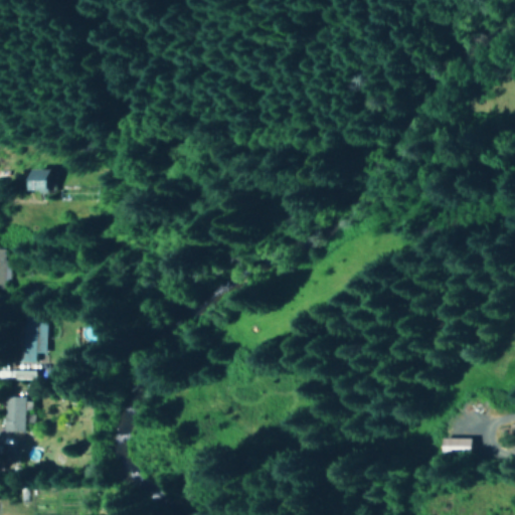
[(56,169),(35,169),(35,191),(56,191),(56,169)]
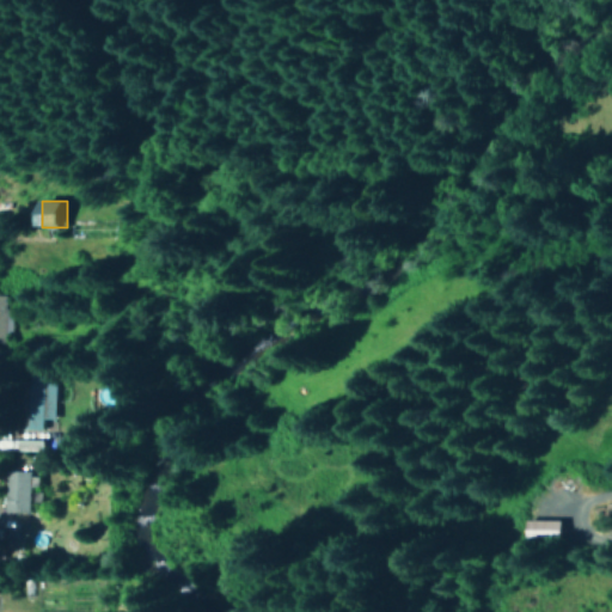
[(47,429),(47,417),(59,417),(59,384),(28,384),(28,428),(47,429)]
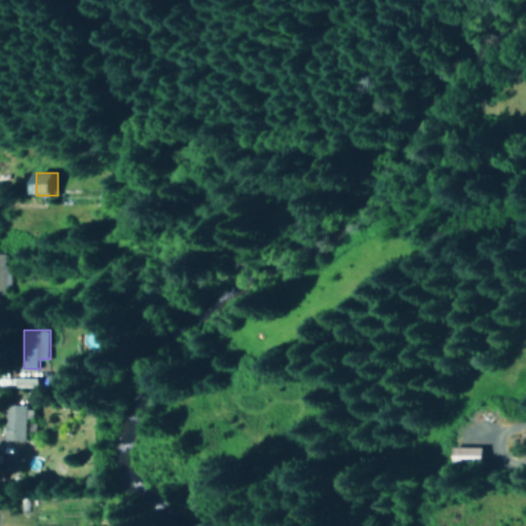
[(17,386),(39,387),(40,378),(17,376),(17,386)]
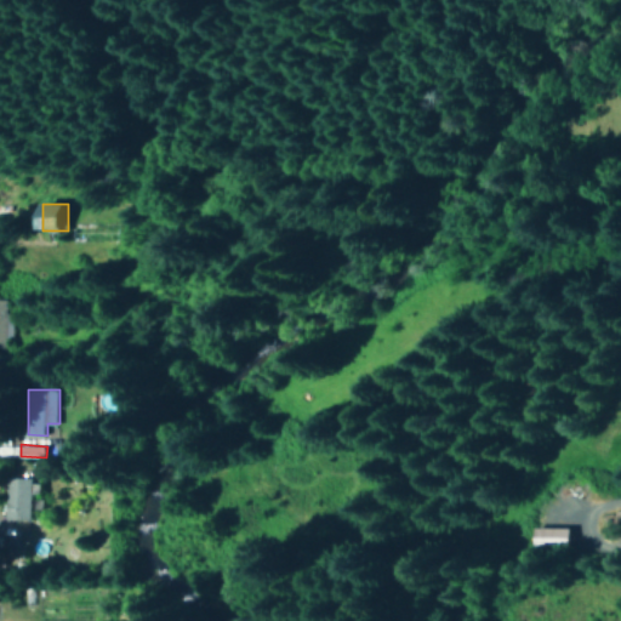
[(33,520),(34,494),(43,494),(43,479),(11,478),(10,520),(33,520)]
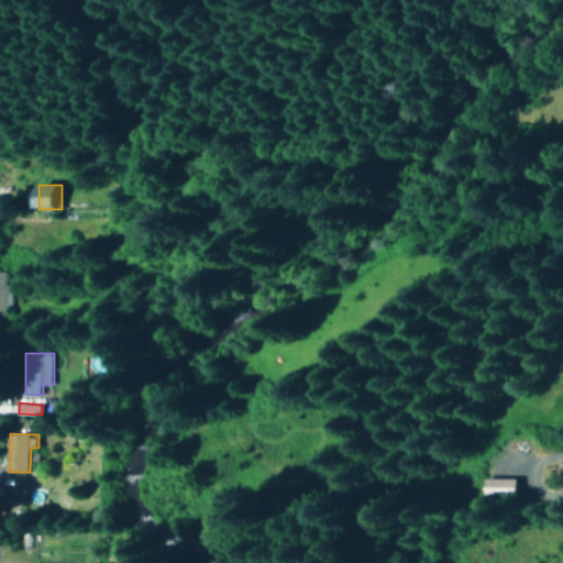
[(522,477),(488,478),(489,493),(522,492),(522,477)]
